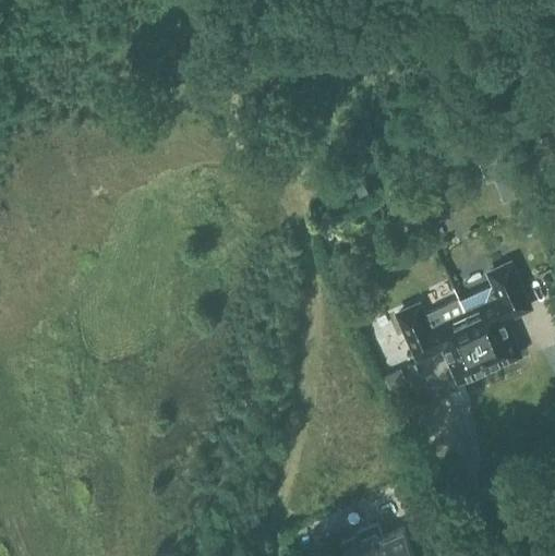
[(402,196),(389,202),(396,214),(408,208),(402,196)]
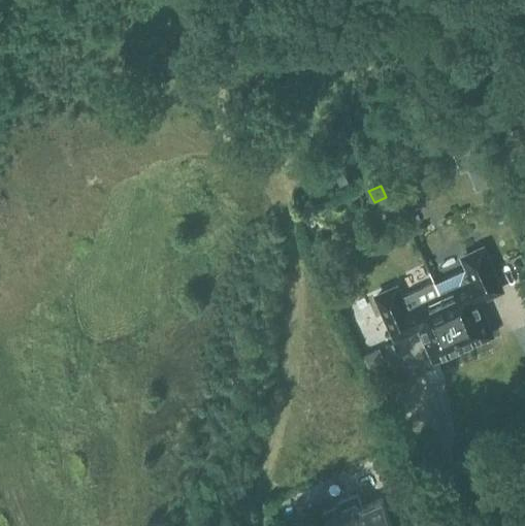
[(466,271),(432,287),(460,346),(488,333),(474,305),(483,301),(500,294),(496,285),(480,249),(460,258),(465,269),(466,271)]
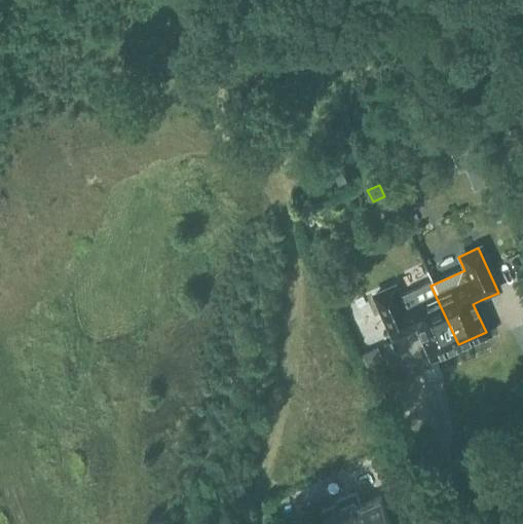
[(391,288),(372,296),(388,332),(393,340),(401,337),(416,329),(430,358),(458,344),(431,286),(403,298),(400,297),(397,298),(391,288)]
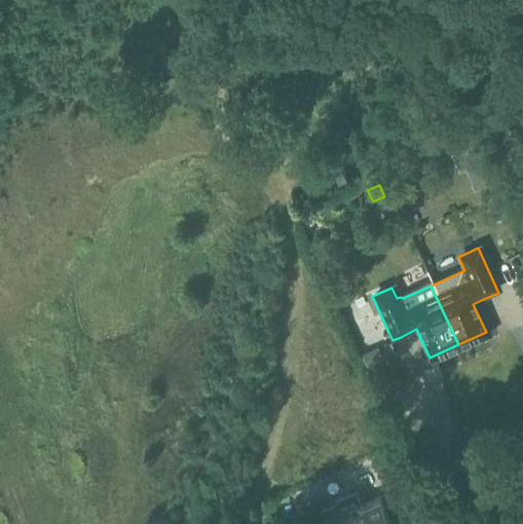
[(379,362),(374,349),(360,356),(366,368),(379,362)]
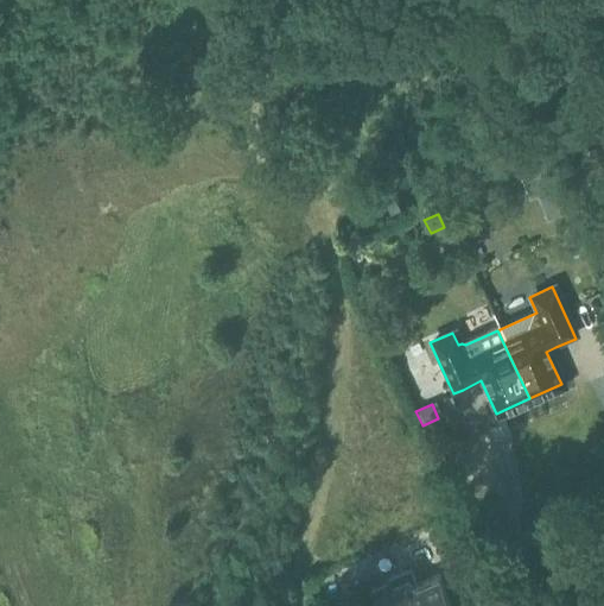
[(383,585),(368,592),(374,605),(401,605),(409,603),(411,605),(447,605),(436,578),(413,587),(407,573),(382,582),(383,585)]
